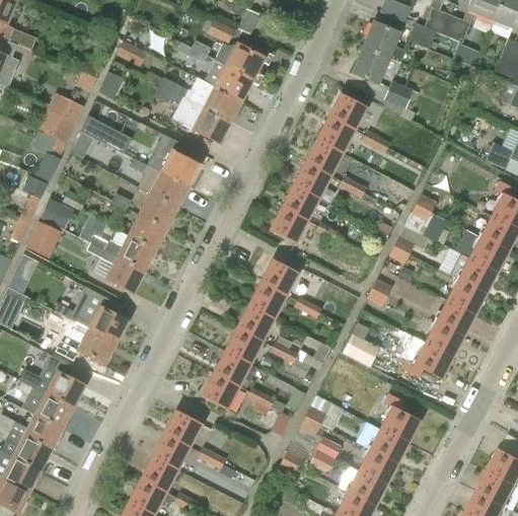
[(6,24),(16,0),(0,0),(0,37),(17,45),(29,50),(33,41),(11,31),(12,27),(6,24)]
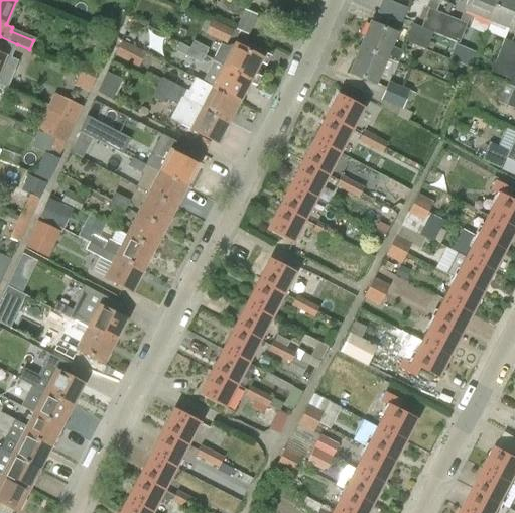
[(231,0),(227,9),(239,14),(244,0),(231,0)]
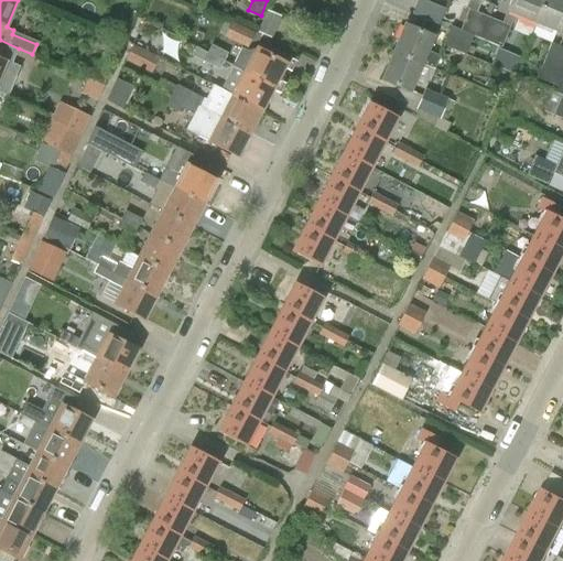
[(446,7),(430,0),(419,0),(413,13),(440,24),(446,7)]
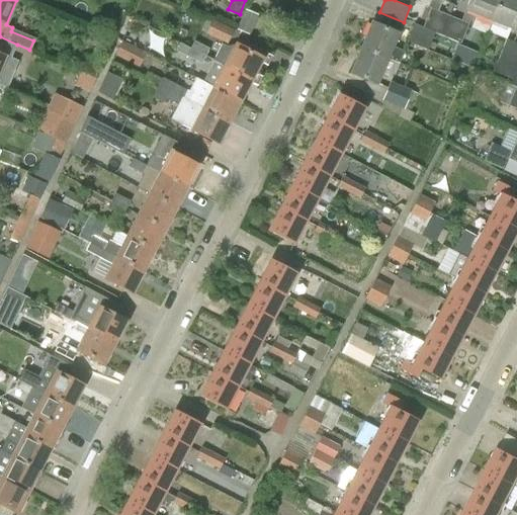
[(470,0),(467,8),(494,19),(502,0),(470,0)]
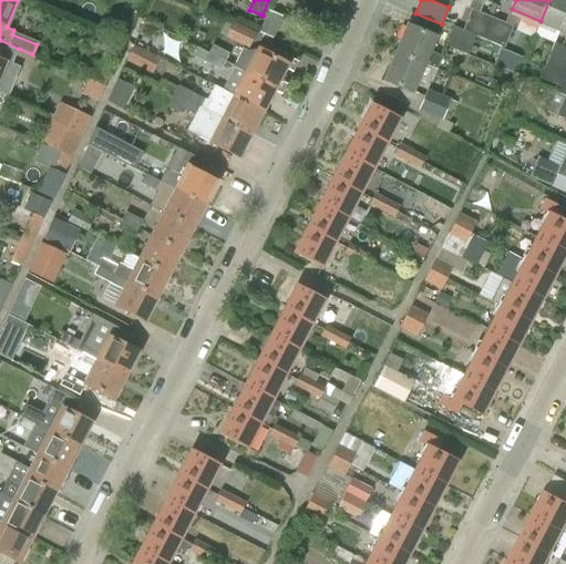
[(549,0),(541,21),(565,31),(565,0),(549,0)]
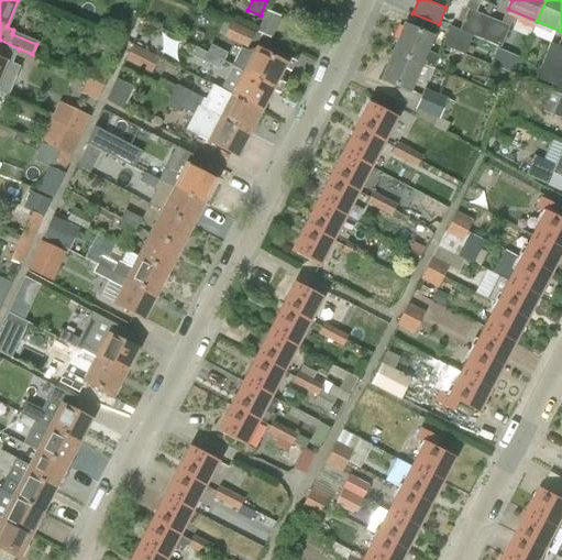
[(482,37),(491,15),(476,10),(470,7),(461,29),(460,29),(473,35),(473,34),(482,37)]
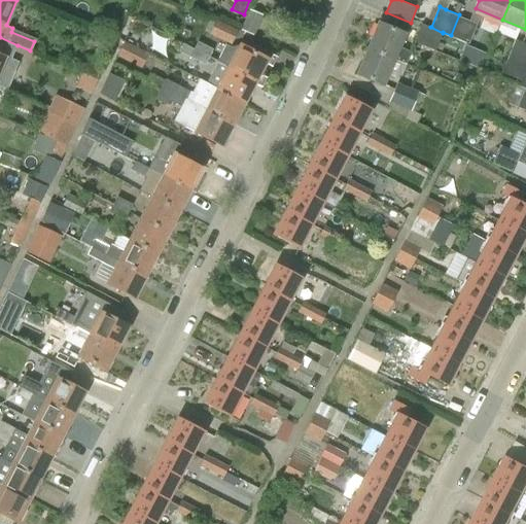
[(241,29),(254,34),(263,14),(249,9),(241,29)]
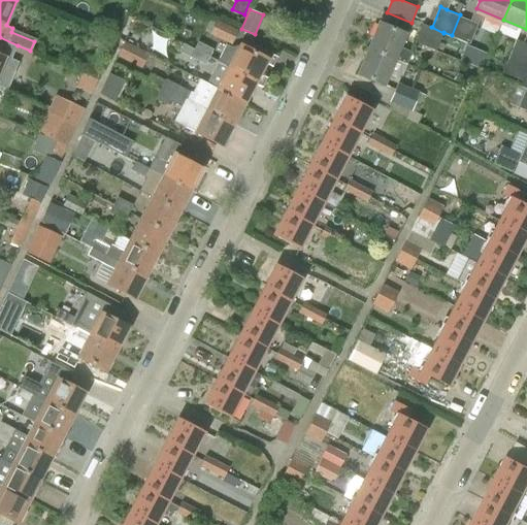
[(479,23),(460,14),(452,35),(469,43),(479,23)]
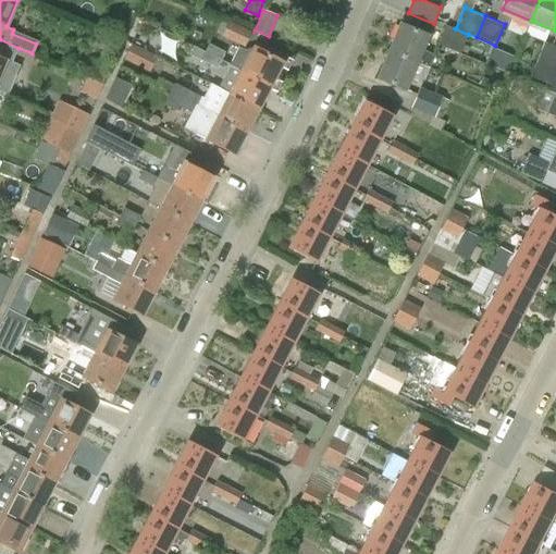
[(244,46),(251,31),(229,20),(222,35),(244,46)]
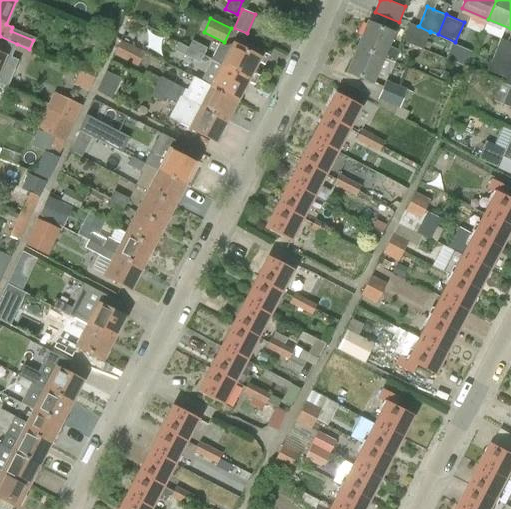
[(370,21),(359,47),(395,61),(400,49),(389,45),(395,31),(370,21)]
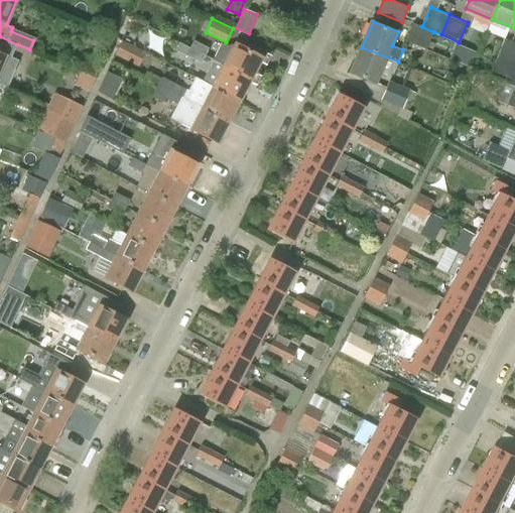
[(406,40),(427,49),(432,38),(431,37),(433,32),(421,26),(422,26),(413,22),(406,40)]
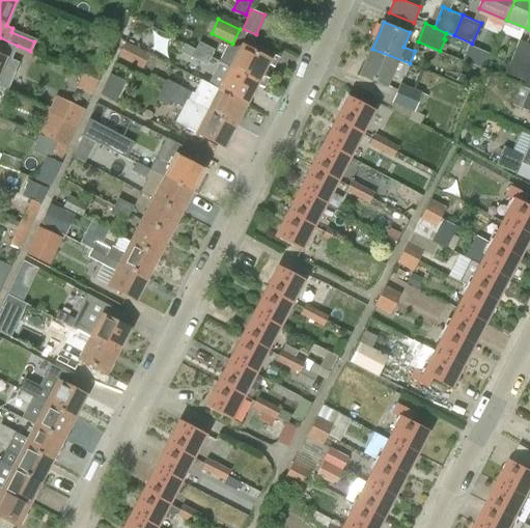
[(111,24),(106,35),(117,39),(122,28),(111,24)]
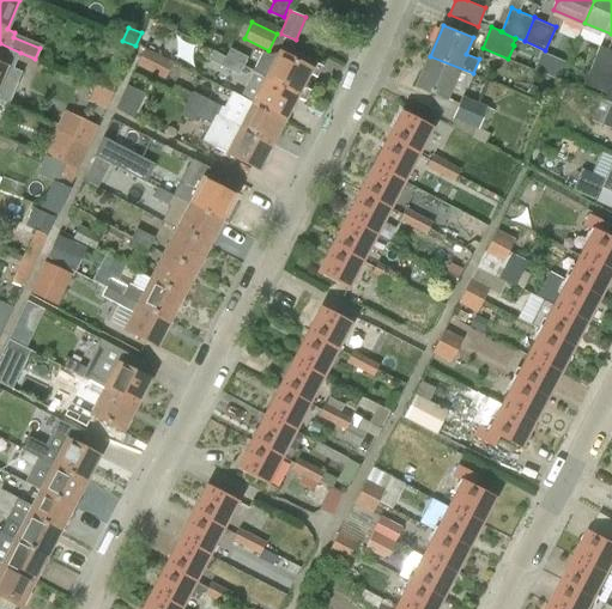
[(131,59),(135,46),(122,41),(117,53),(131,59)]
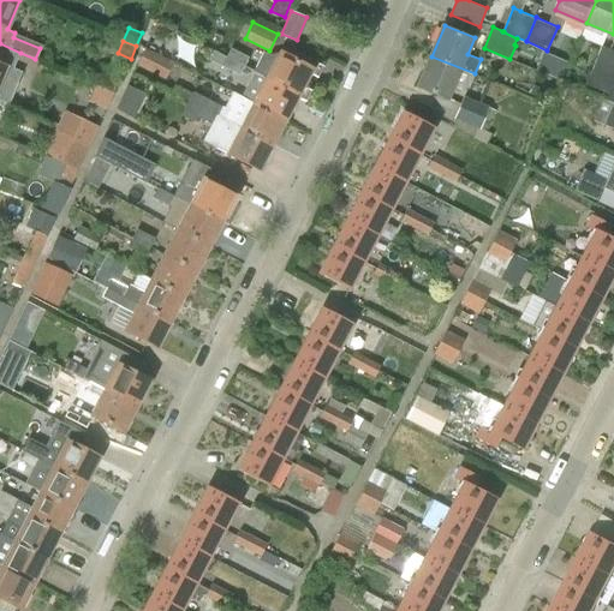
[(16,67),(21,53),(0,43),(0,97),(11,102),(24,71),(16,67)]
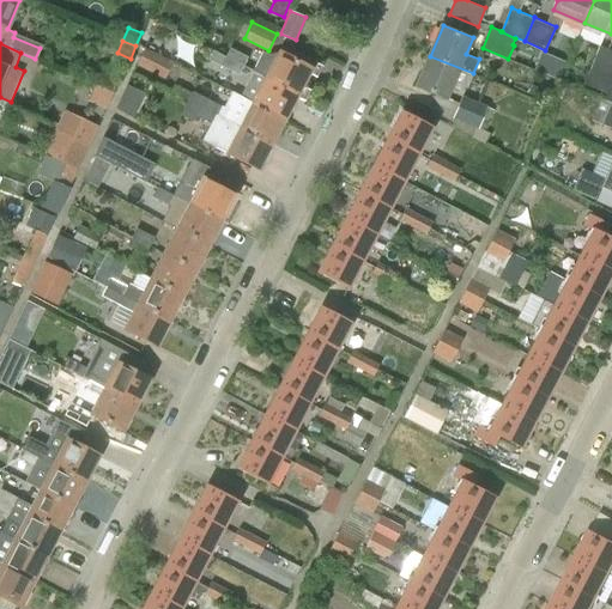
[(591,68),(611,78),(611,49),(600,44),(591,68)]
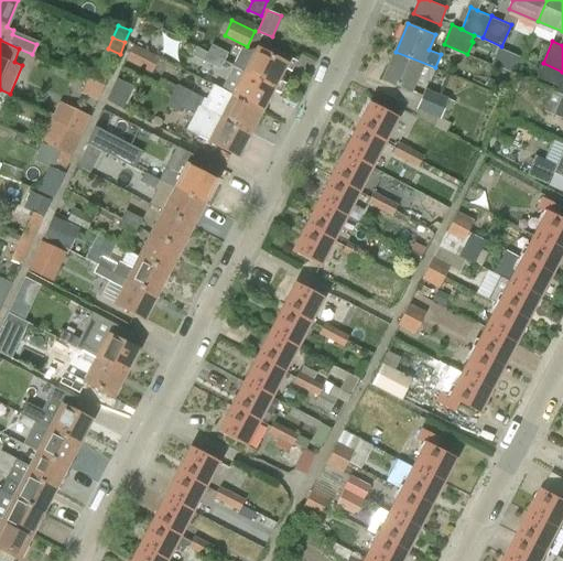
[(213,43),(208,52),(225,61),(229,51),(213,43)]
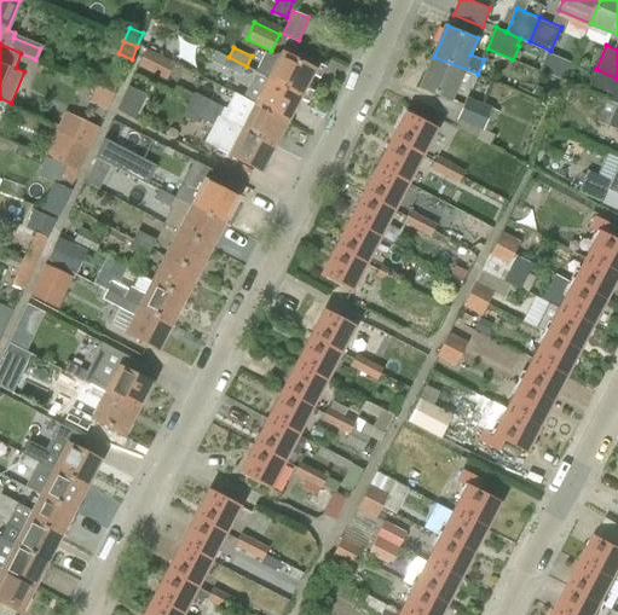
[(166,77),(174,62),(146,48),(138,64),(166,77)]
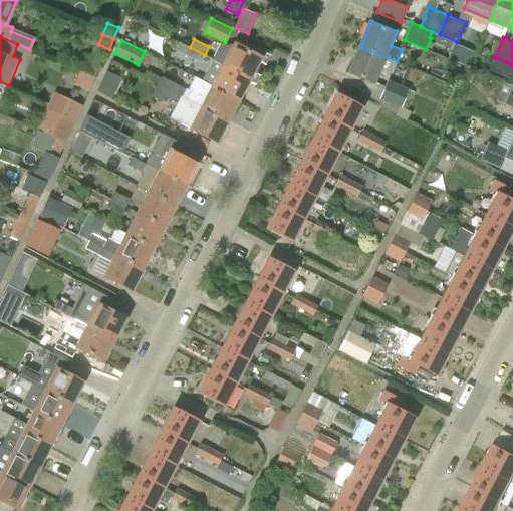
[(202,61),(205,55),(190,47),(179,41),(175,49),(186,54),(187,53),(202,61)]
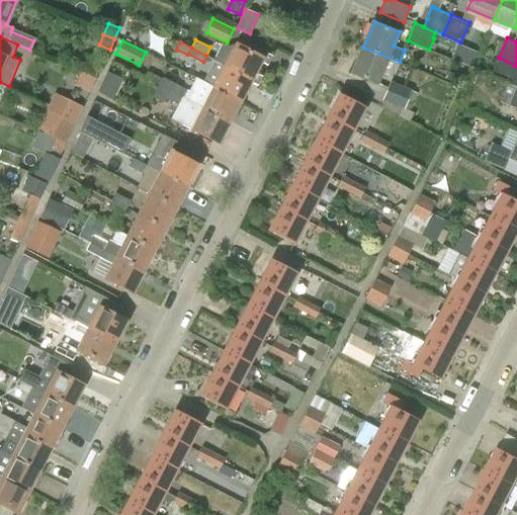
[(223,43),(213,60),(216,61),(225,65),(251,79),(263,57),(238,43),(237,45),(235,44),(227,46),(223,43)]
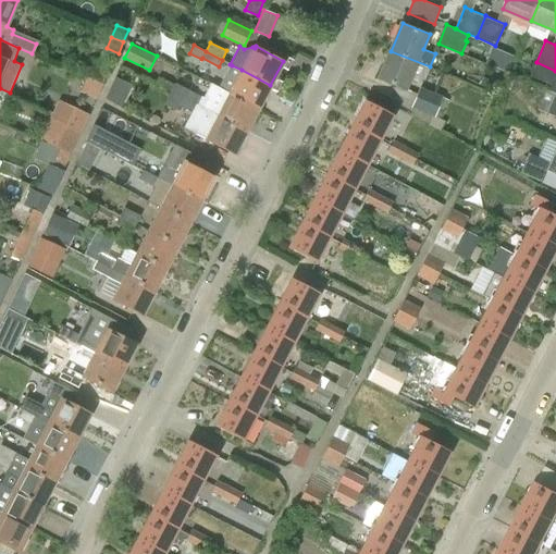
[(424,79),(430,66),(391,51),(379,78),(407,90),(414,75),(424,79)]
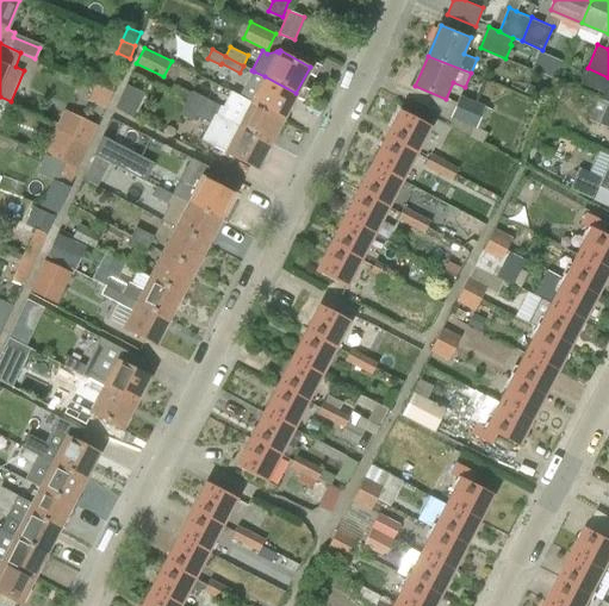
[(104,68),(97,83),(113,91),(118,80),(110,76),(112,72),(104,68)]
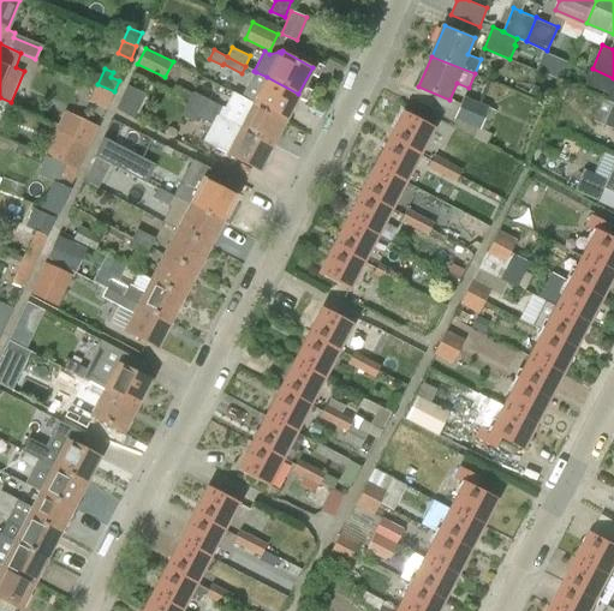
[(267,77),(255,100),(261,103),(286,118),(298,94),(267,77)]
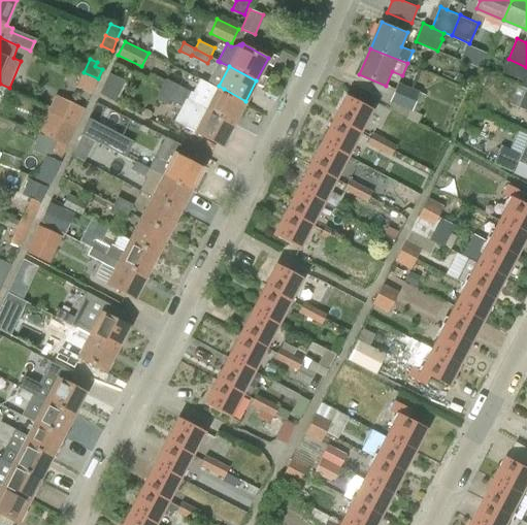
[(117,98),(126,77),(109,70),(99,91),(117,98)]
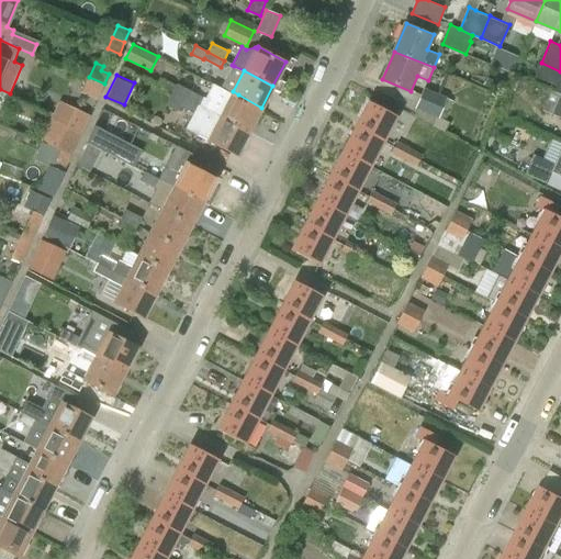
[(99,94),(104,84),(89,77),(83,87),(99,94)]
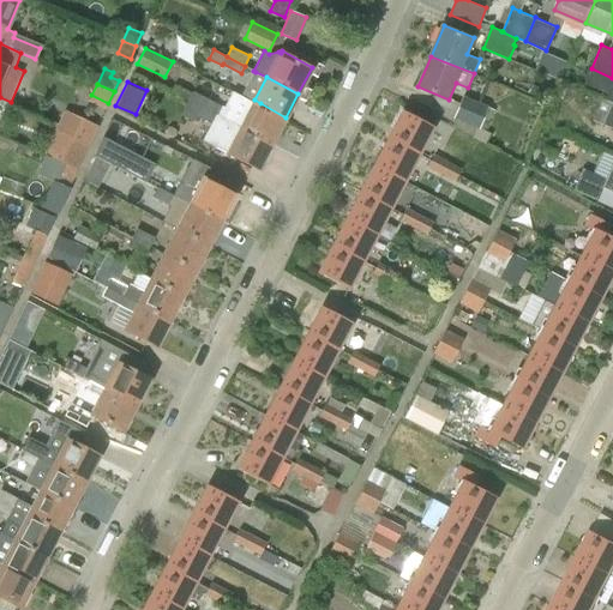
[(193,89),(188,98),(216,113),(221,103),(193,89)]
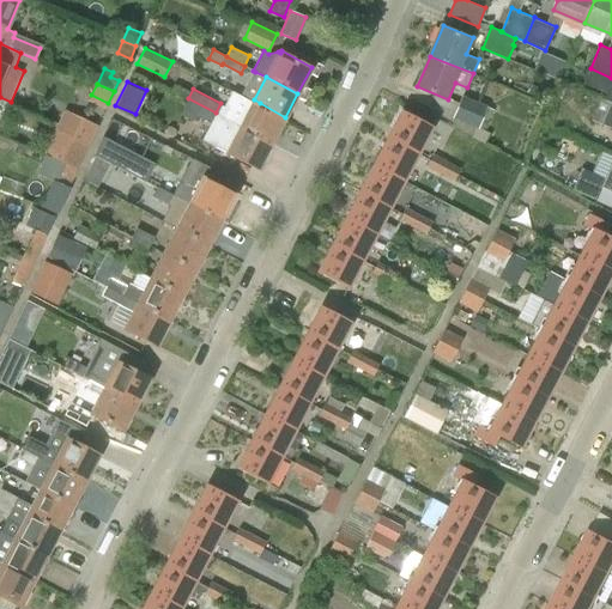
[(220,103),(216,113),(272,142),(285,117),(260,103),(254,99),(242,93),(231,89),(223,104),(220,103)]
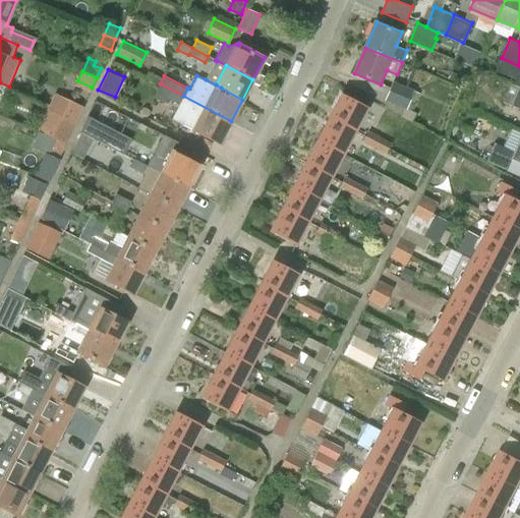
[(413,110),(420,92),(394,81),(387,99),(413,110)]
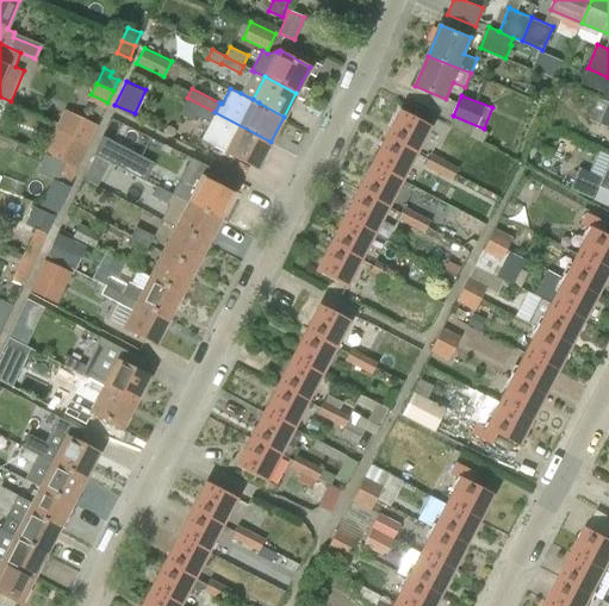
[(187,98),(180,112),(192,119),(196,113),(210,120),(215,112),(187,98)]
